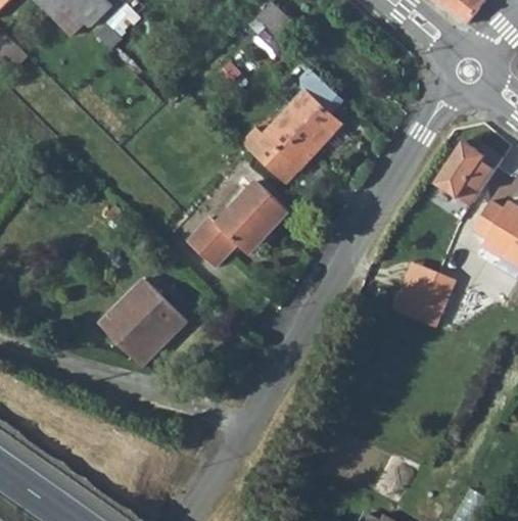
[(108,3),(105,0),(59,0),(60,1),(47,15),(67,36),(82,22),(86,26),(108,3)]
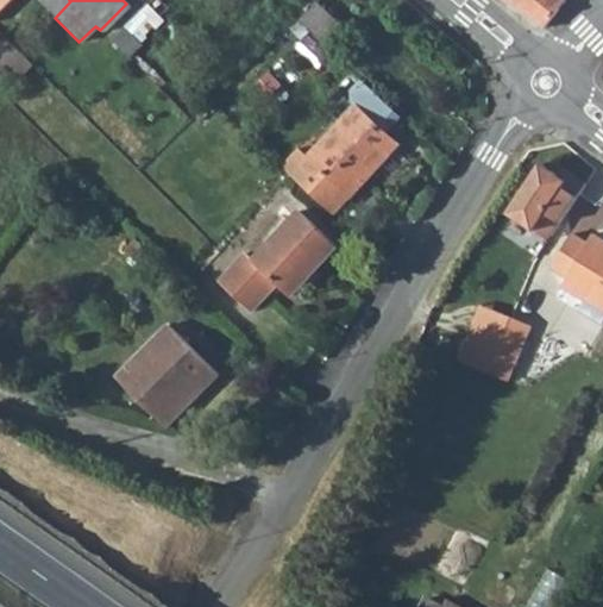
[(308,0),(293,16),(326,48),(343,32),(311,0),(308,0)]
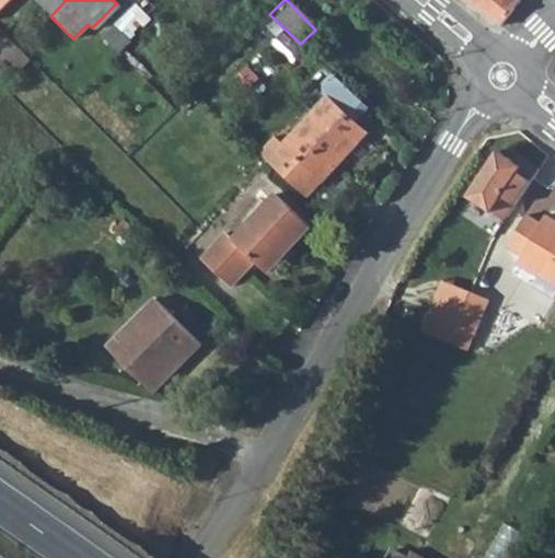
[(465,0),(476,9),(494,25),(513,0),(465,0)]
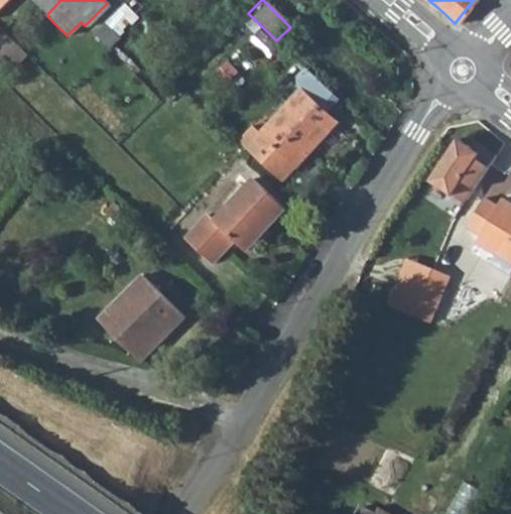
[(116,36),(101,20),(90,30),(106,46),(116,36)]
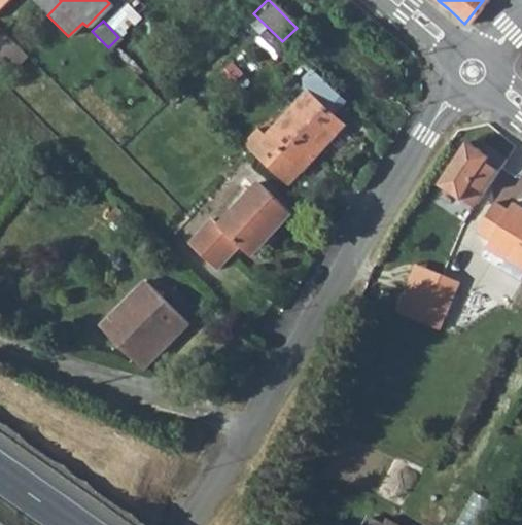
[(0,56),(11,44),(0,33),(0,56)]
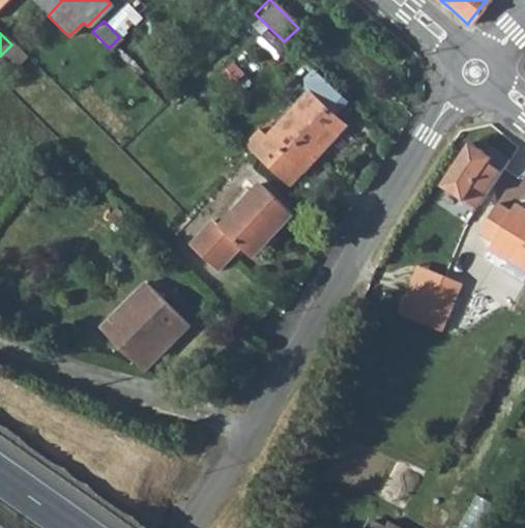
[(309,88),(266,133),(258,124),(244,139),(289,182),(344,121),(309,88)]
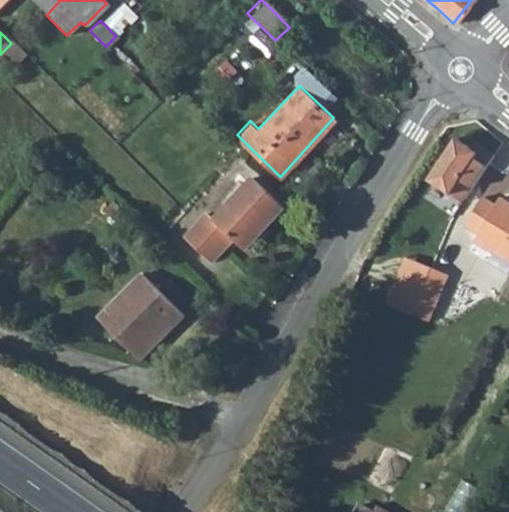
[(472,152),(451,139),(425,181),(445,193),(450,185),(470,197),(488,168),(470,157),(472,152)]
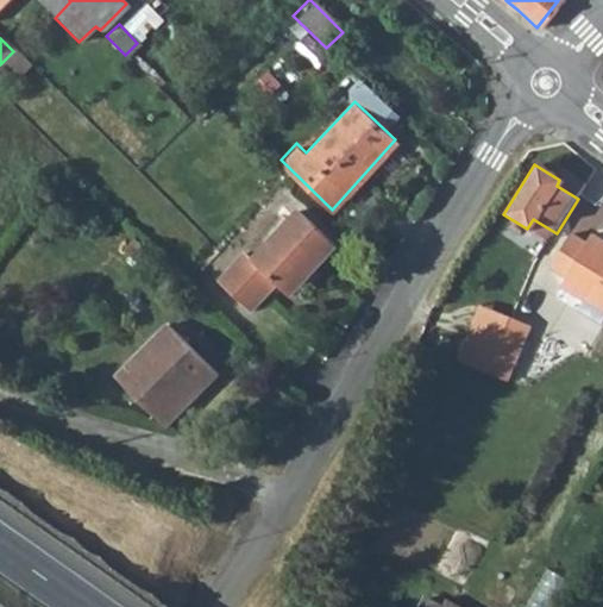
[(246,255),(233,269),(264,300),(277,286),(293,299),(338,248),(299,213),(253,262),(246,255)]
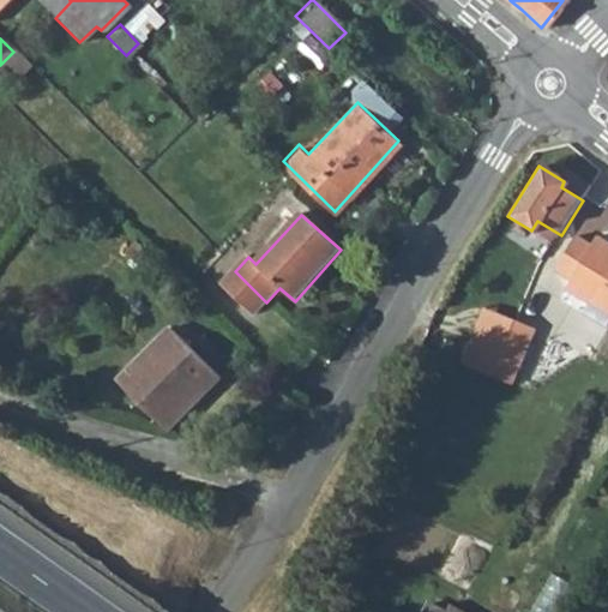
[(563,267),(577,276),(582,268),(602,233),(587,225),(563,267)]
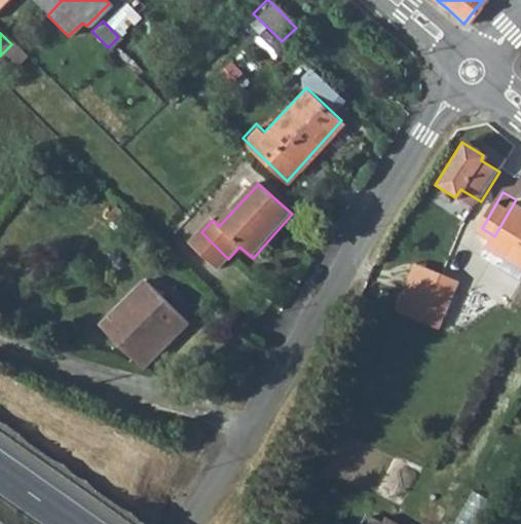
[(520,196),(518,195),(516,199),(498,229),(494,236),(491,242),(518,258),(520,250),(520,196)]
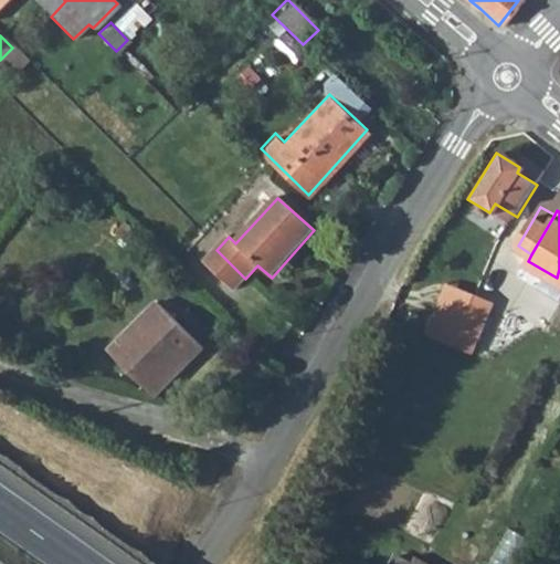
[(234,291),(245,279),(217,250),(204,263),(234,291)]
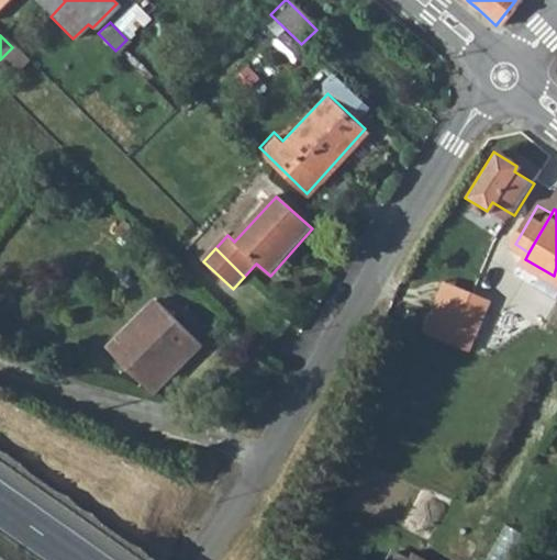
[(441,280),(420,331),(464,348),(485,299),(441,280)]
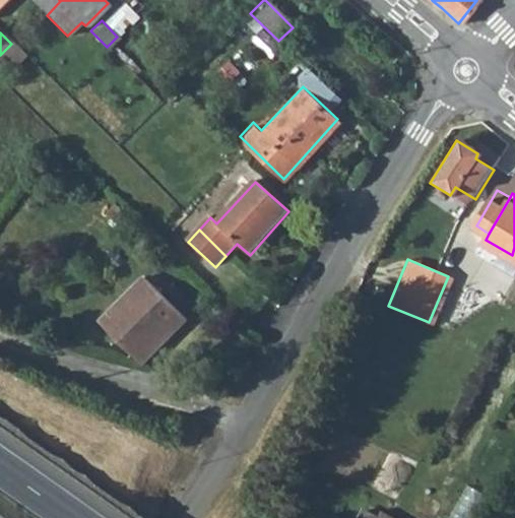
[(137,360),(182,316),(139,272),(94,318),(137,360)]
